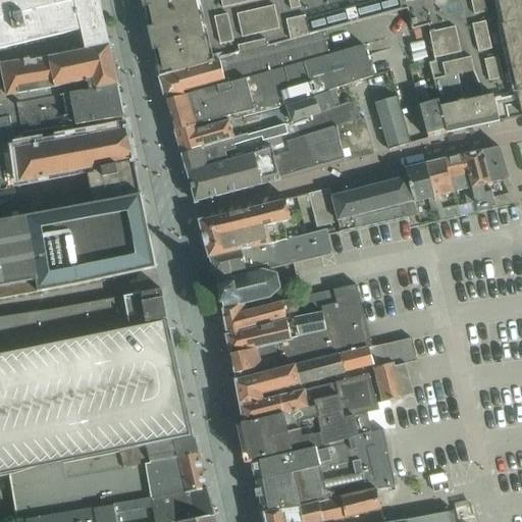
[(0,0),(0,49),(81,31),(84,49),(108,43),(104,24),(98,0),(0,0)]
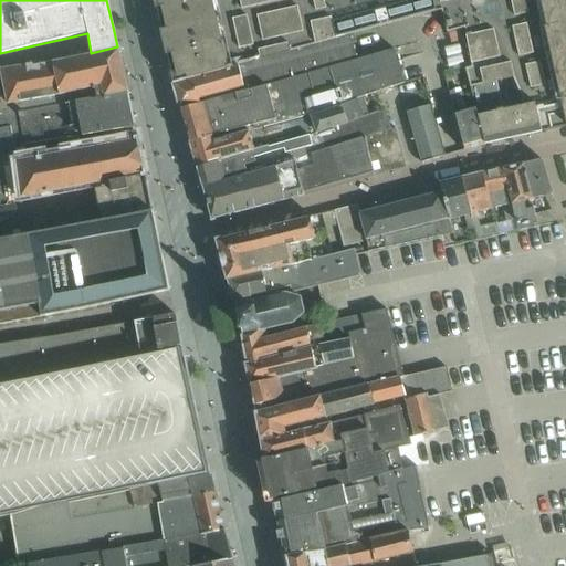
[(154,0),(156,6),(157,9),(159,21),(171,82),(173,85),(237,66),(253,61),(253,62),(312,45),(352,34),(352,35),(389,25),(440,11),(446,33),(463,28),(470,64),(463,66),(468,80),(474,109),(478,119),(483,142),(488,140),(488,145),(535,134),(537,134),(565,126),(565,67),(551,0),(154,0)]
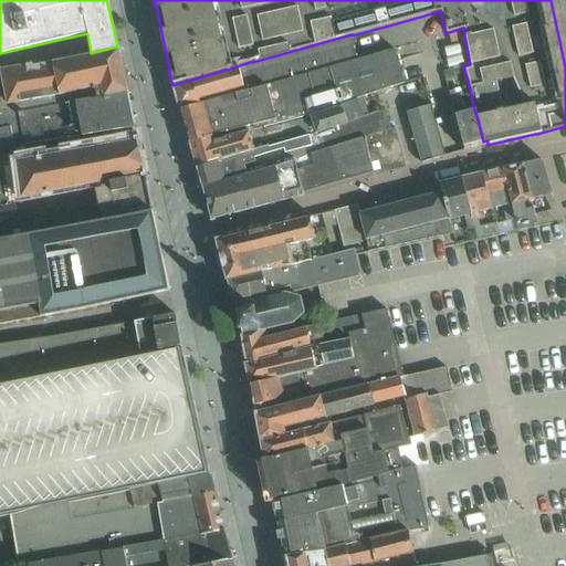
[(565,0),(551,0),(565,67),(565,0)]
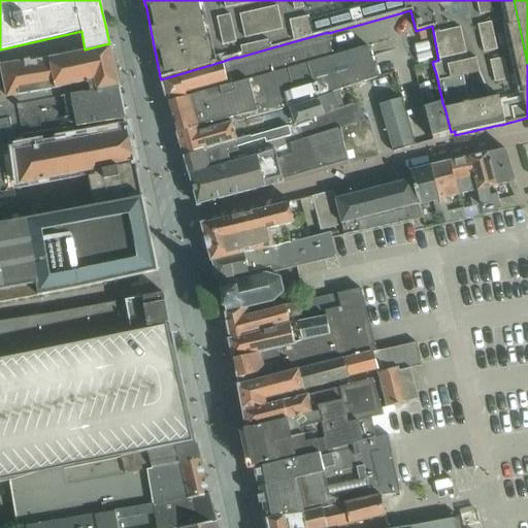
[(286,68),(334,54),(328,33),(328,32),(291,42),(236,58),(236,57),(221,62),(227,81),(166,99),(167,101),(286,68)]
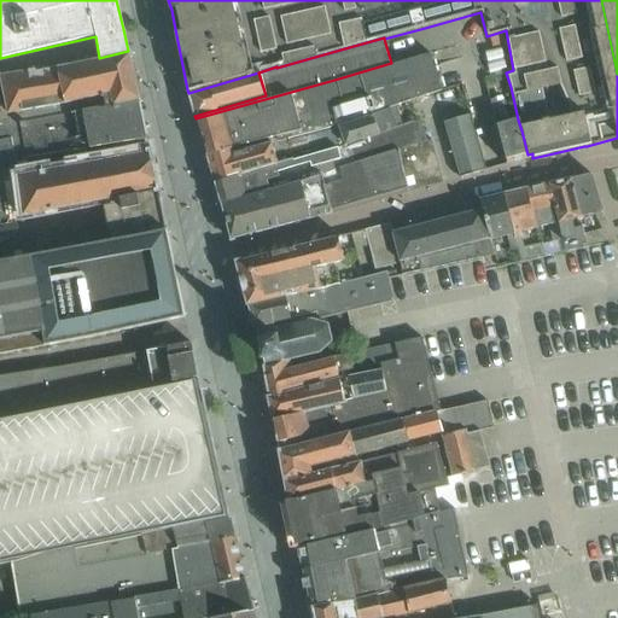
[(140,103),(129,57),(129,54),(36,73),(35,70),(0,76),(9,115),(97,99),(98,110),(99,111),(105,110),(140,103)]
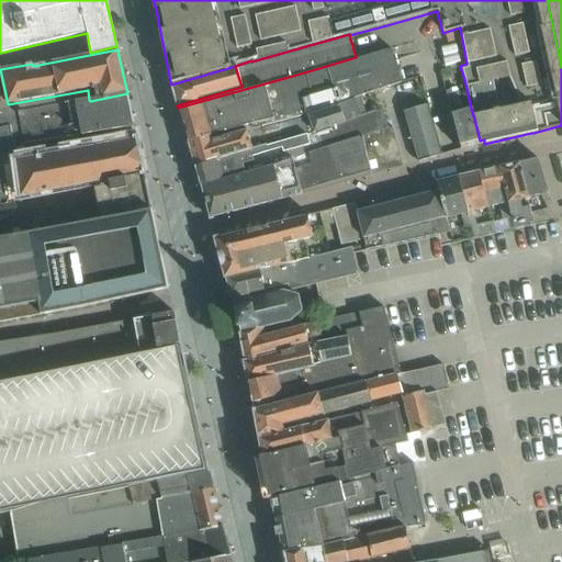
[(337,104),(361,96),(403,85),(393,51),(357,60),(356,57),(304,72),(178,108),(189,145),(292,120),(299,117),(307,115),(337,104)]
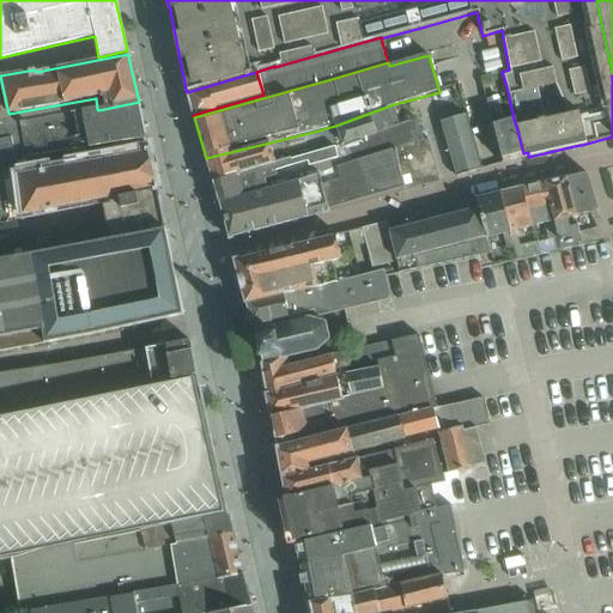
[(263,95),(256,72),(187,92),(193,115),(263,95)]
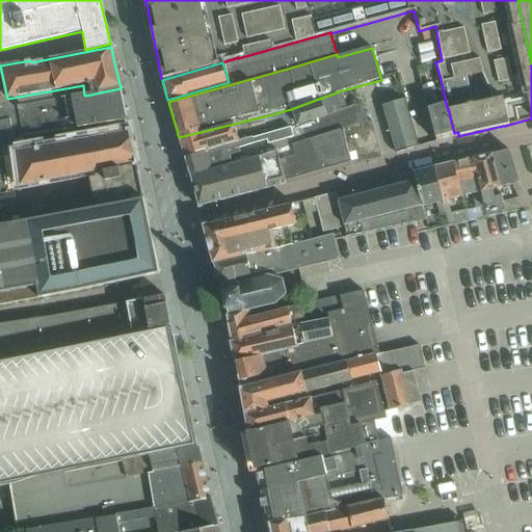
[(458,132),(454,133),(446,103),(437,104),(432,84),(421,87),(435,142),(458,136),(458,132)]
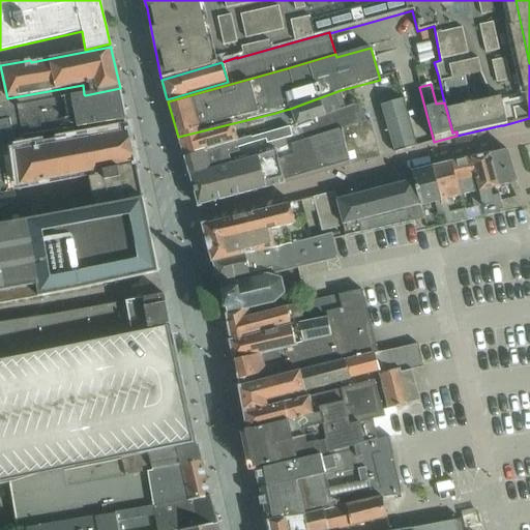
[(70,96),(17,107),(22,138),(23,138),(77,128),(126,119),(120,88),(90,94),(85,95),(84,94),(70,96)]
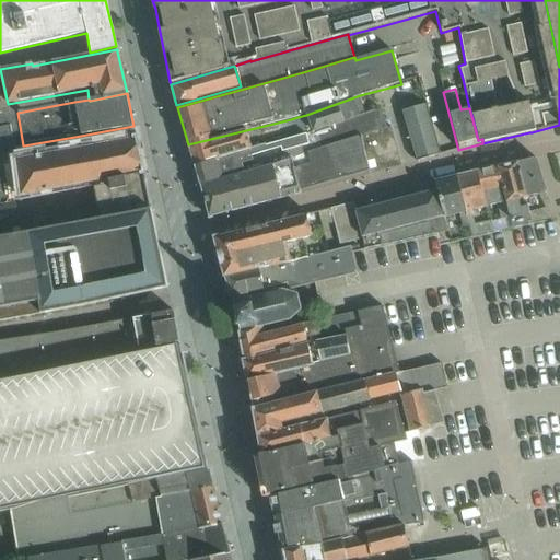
[(365,114),(360,95),(336,104),(306,115),(311,132),(322,128),(322,126),(365,114)]
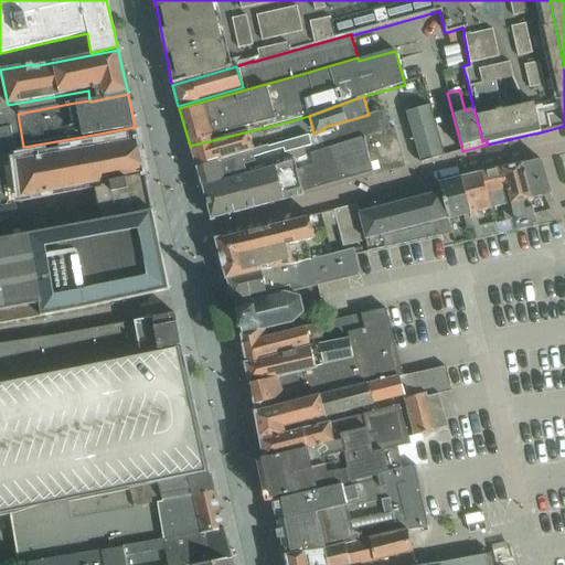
[(443,157),(428,106),(405,113),(419,162),(443,157)]
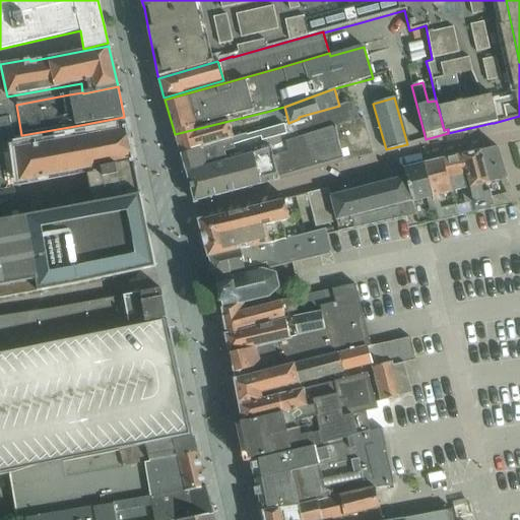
[(263,130),(181,154),(186,173),(269,148),(284,141),(297,137),(304,135),(303,133),(334,124),(358,118),(353,101),(338,105),(339,106),(299,117),(299,119),(288,123),(281,125),(263,130)]
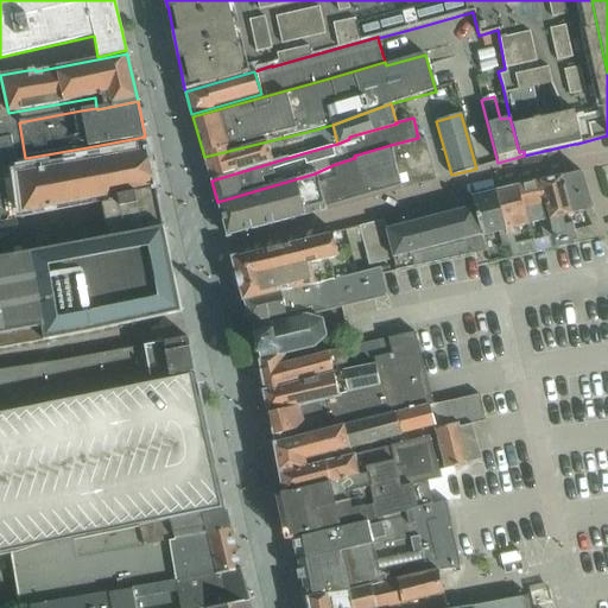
[(10,124),(0,125),(0,217),(8,217),(21,214),(135,192),(154,189),(147,150),(29,172),(26,158),(25,158),(19,122),(10,124)]
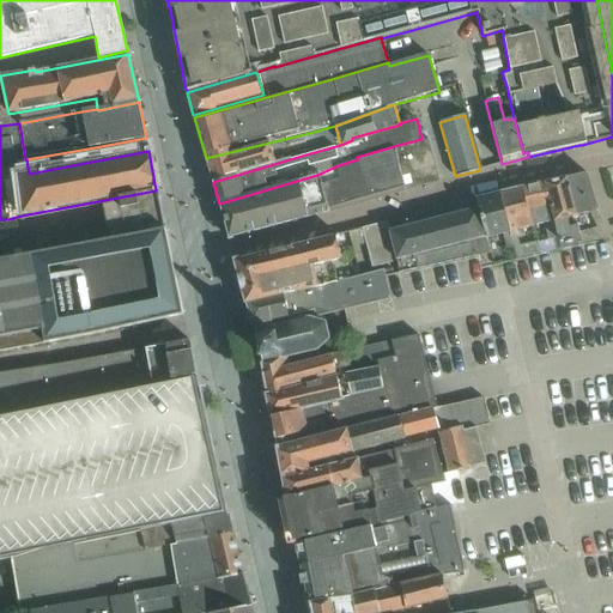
[(340,145),(335,126),(326,128),(319,131),(206,158),(213,182),(310,153),(332,147),(340,145)]
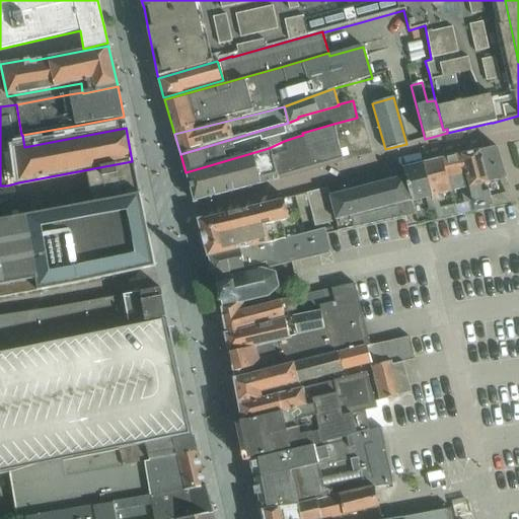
[(371,153),(361,118),(361,117),(357,118),(334,124),(334,126),(337,141),(342,161),(371,153)]
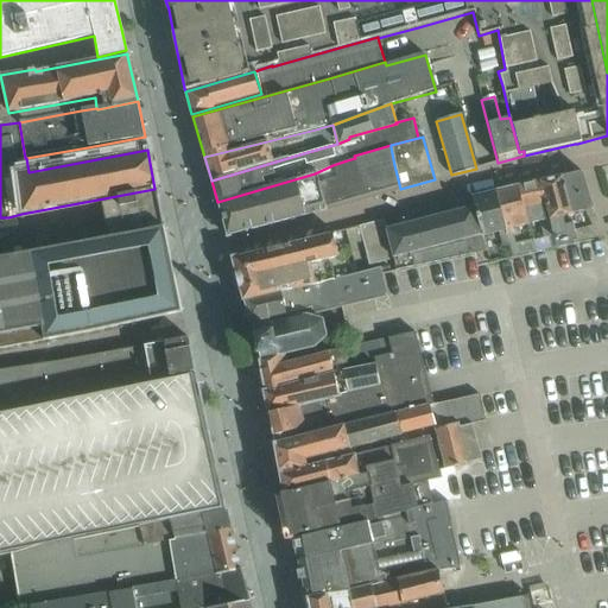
[(394,165),(391,147),(391,145),(354,156),(355,158),(366,198),(400,189),(394,165)]
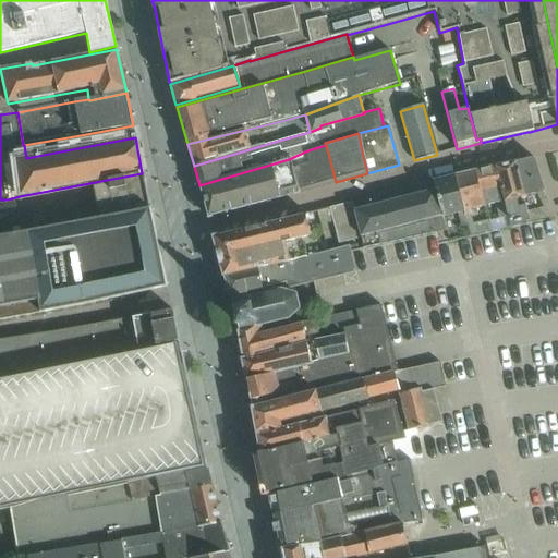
[(305,152),(289,159),(292,169),(299,193),(318,189),(336,182),(326,145),(318,147),(305,152)]
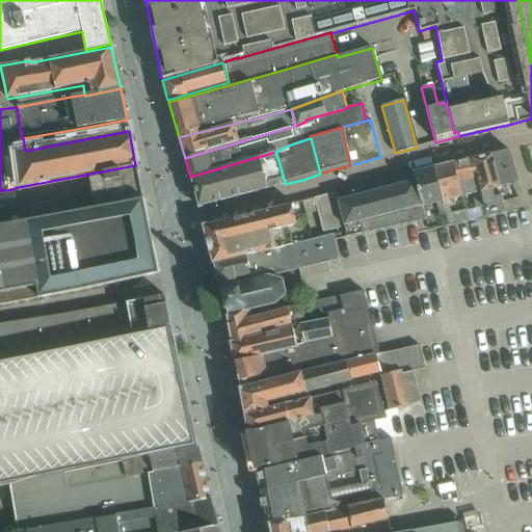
[(521,182),(510,150),(490,155),(500,187),(499,187),(500,189),(511,187),(516,198),(503,203),(505,211),(527,207),(521,182)]
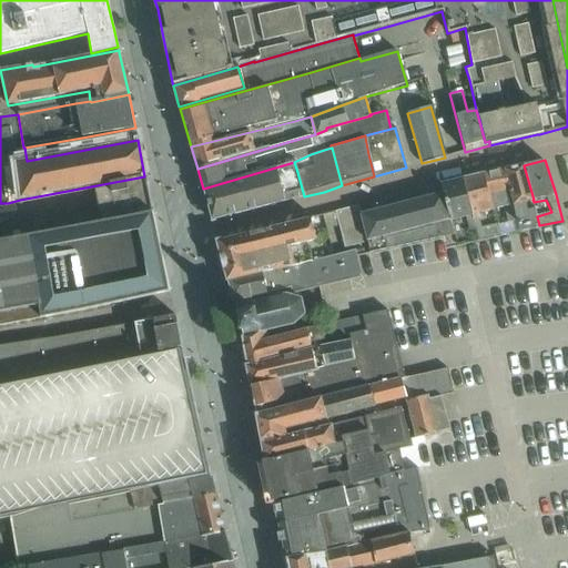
[(211,220),(304,196),(297,172),(294,162),(203,189),(211,220)]
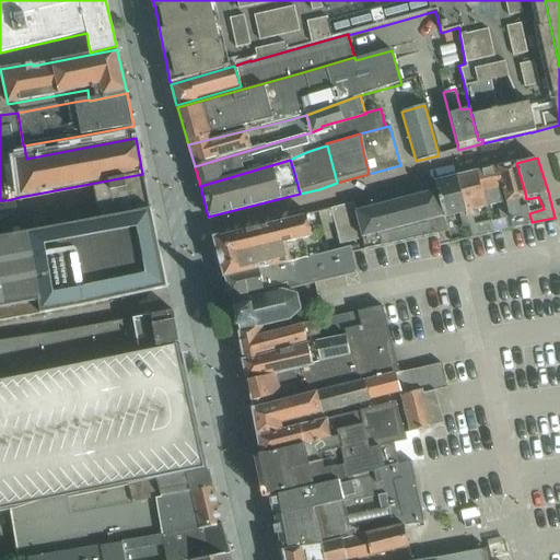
[(526,197),(516,163),(497,167),(509,217),(511,228),(532,222),(529,213),(526,199),(525,197),(526,197)]
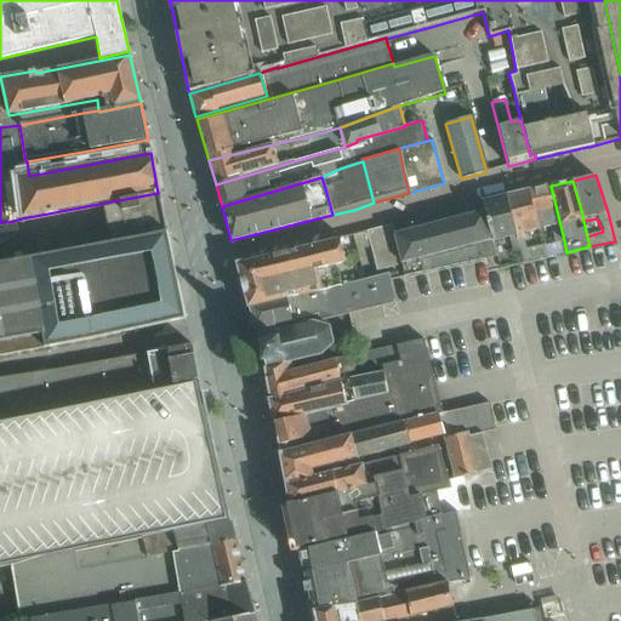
[(551,186),(528,191),(537,229),(552,226),(554,241),(564,240),(551,186)]
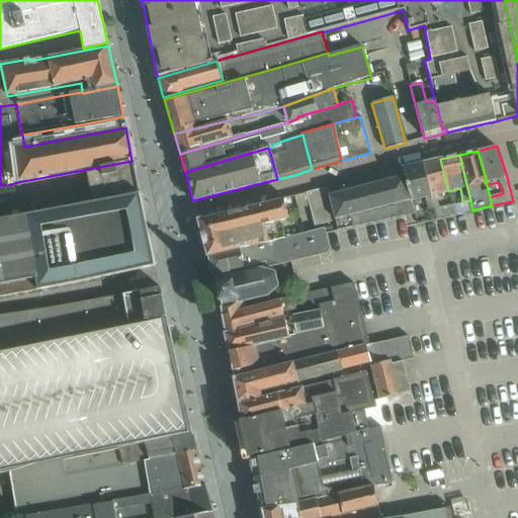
[(448,191),(440,159),(421,164),(433,208),(435,220),(455,214),(452,204),(438,207),(437,203),(435,194),(447,192),(448,191)]
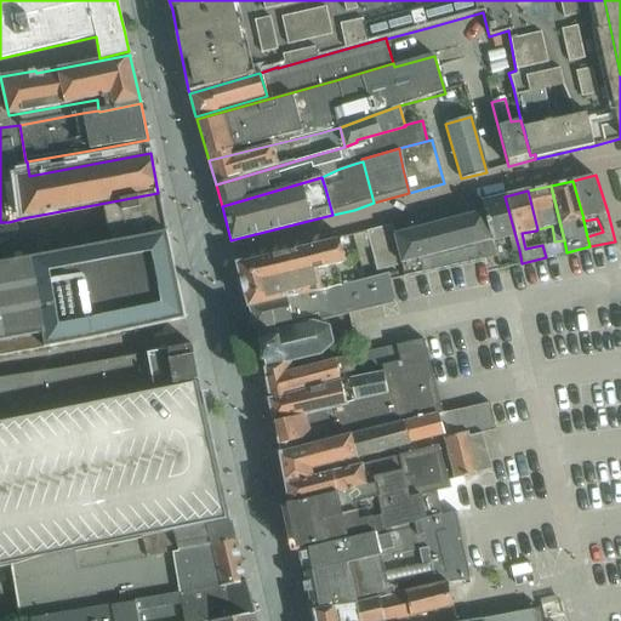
[(0,263),(166,233),(158,193),(138,197),(138,201),(0,228),(0,263)]
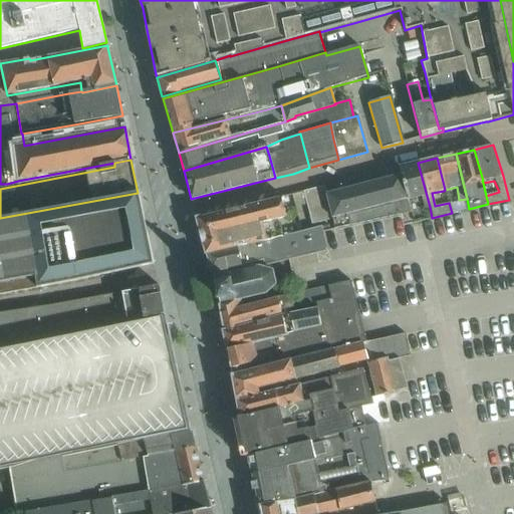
[(430,207),(418,163),(398,168),(400,176),(406,200),(407,200),(422,196),(424,209),(430,207)]
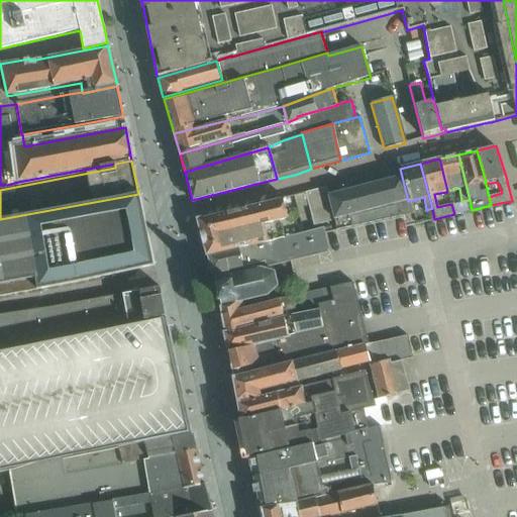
[(408,201),(402,177),(378,183),(327,195),(326,187),(305,193),(306,194),(314,225),(333,219),(336,231),(386,219),(412,213),(409,201),(408,201)]
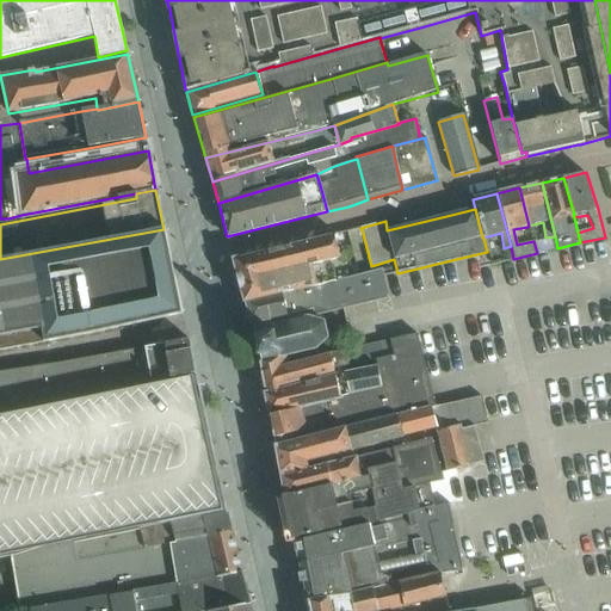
[(0,351),(6,350),(92,334),(183,314),(164,229),(0,259),(0,351)]
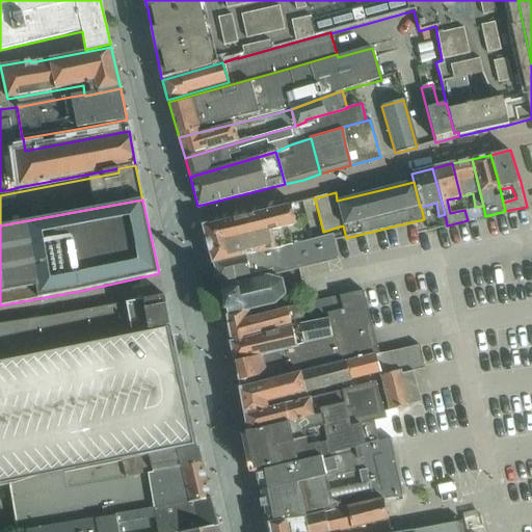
[(213,263),(280,247),(291,244),(287,227),(295,224),(292,211),(298,209),(297,203),(203,225),(213,263)]
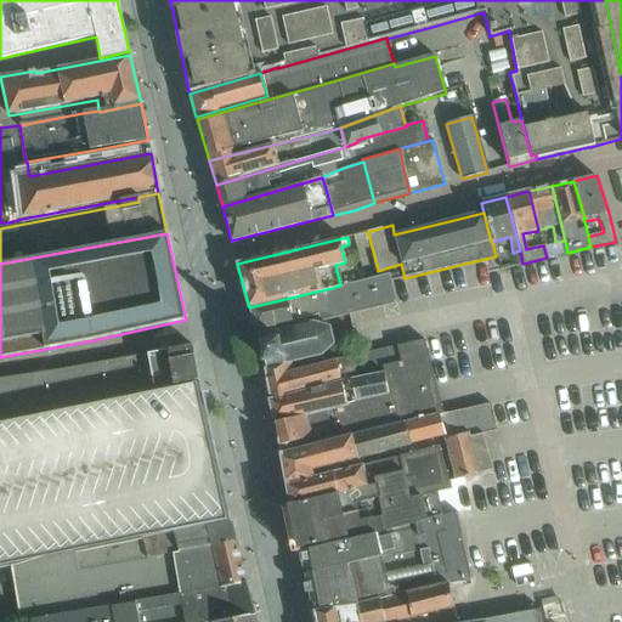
[(400,303),(395,280),(390,281),(389,273),(340,286),(327,289),(334,318),(356,314),(400,303)]
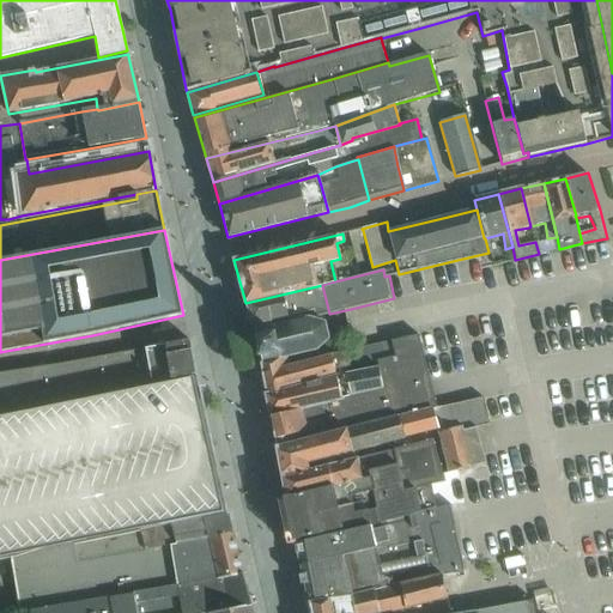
[(329,314),(322,285),(246,303),(250,325),(252,323),(268,320),(269,321),(271,321),(287,317),(287,316),(309,308),(314,317),(329,314)]
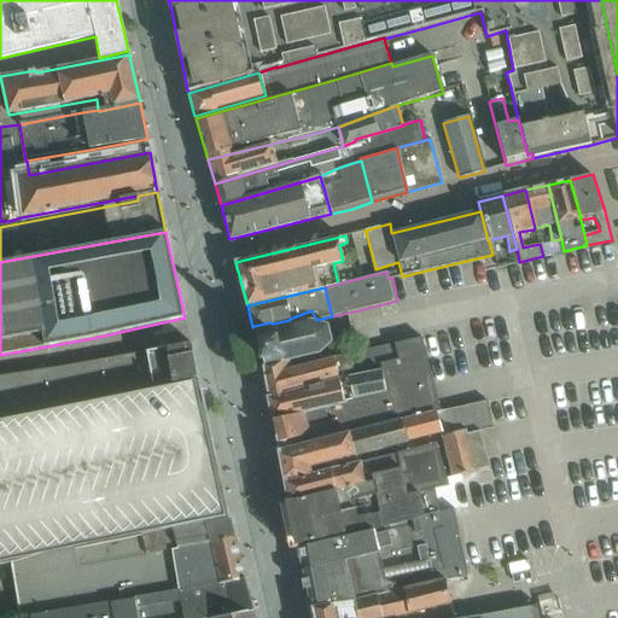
[(331,342),(326,325),(310,321),(274,330),(255,333),(257,342),(254,343),(255,347),(258,345),(261,356),(257,357),(257,361),(261,361),(262,366),(289,360),(318,354),(320,351),(331,342)]
